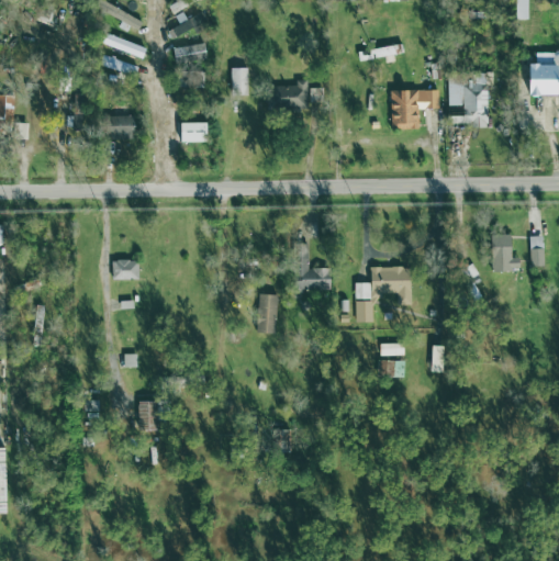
[(143,21),(104,0),(98,0),(94,6),(138,30),(143,21)]
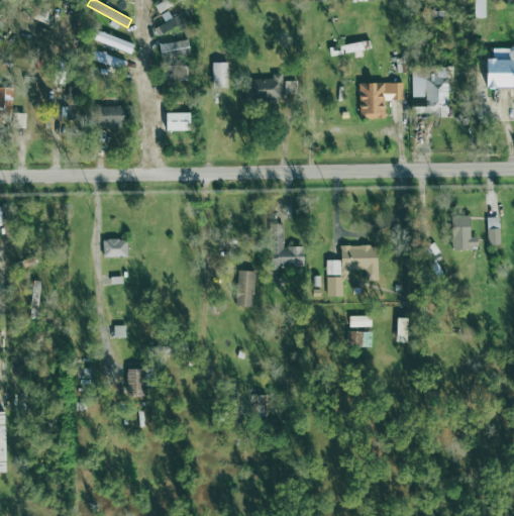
[(475,0),(476,18),(487,17),(486,0),(475,0)]
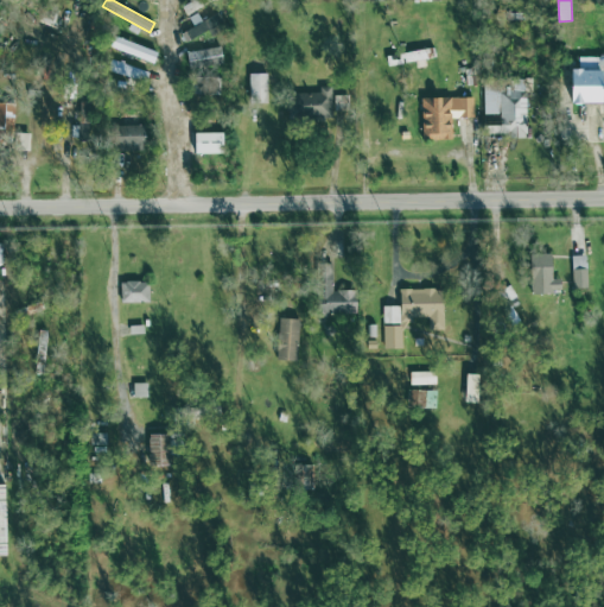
[(159,52),(109,32),(105,43),(154,63),(159,52)]
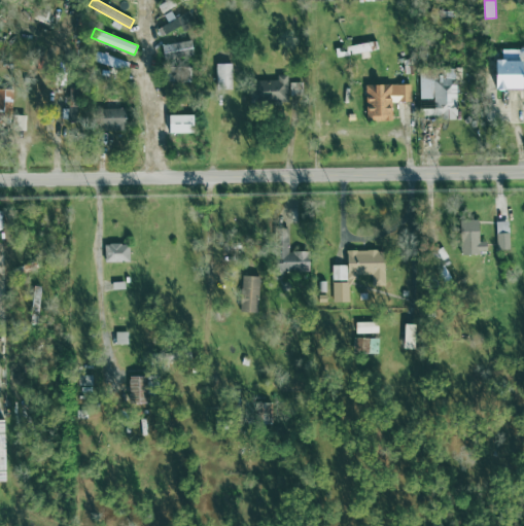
[(195,57),(194,40),(163,43),(165,59),(195,57)]
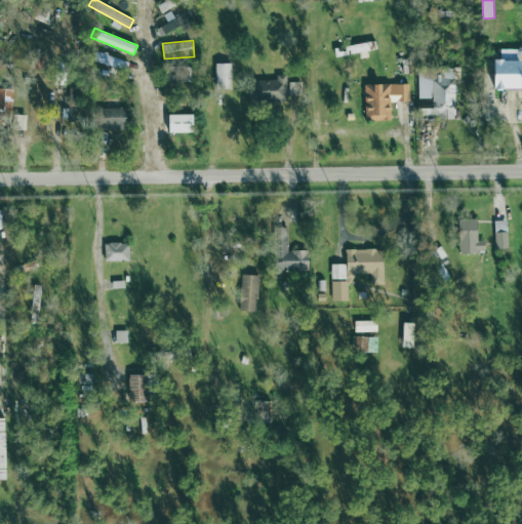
[(215,89),(232,89),(233,50),(216,49),(215,89)]
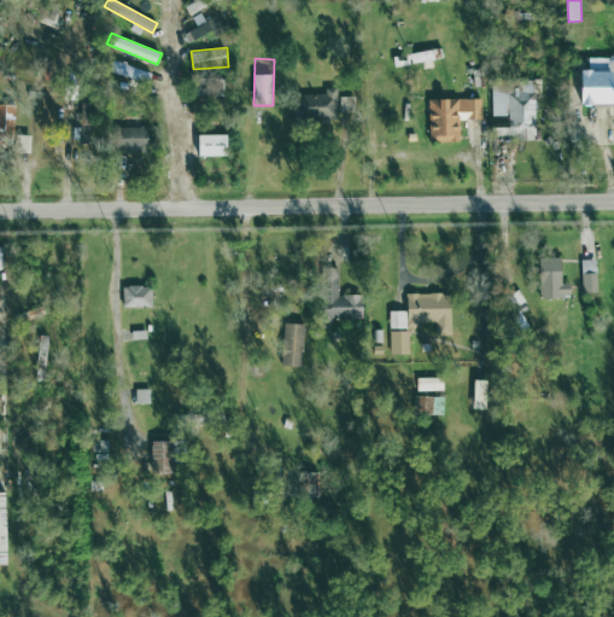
[(610,105),(610,58),(591,58),(591,70),(579,70),(579,104),(610,105)]
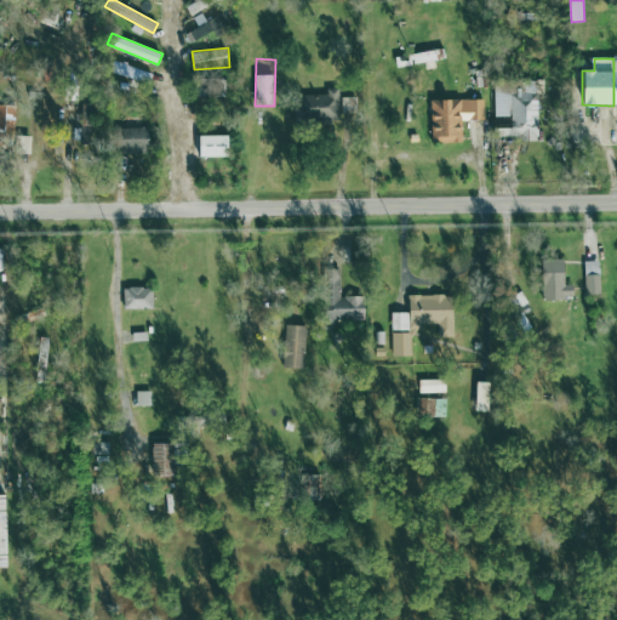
[(110,72),(150,85),(154,73),(114,61),(110,72)]
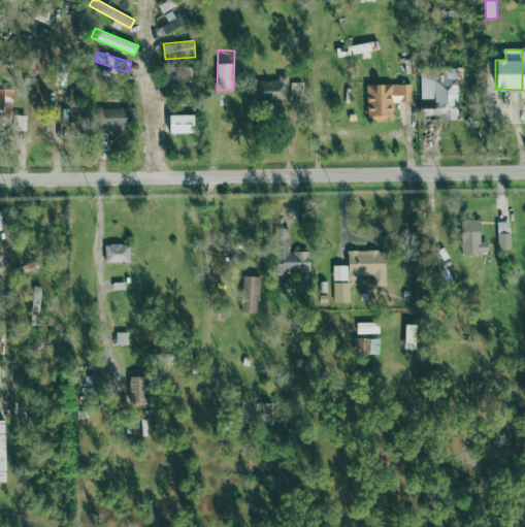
[(458,85),(454,85),(454,72),(422,72),(421,101),(423,101),(423,118),(458,119),(458,85)]
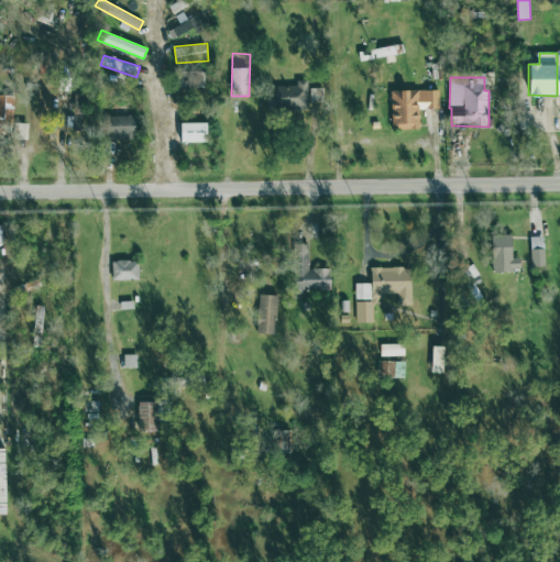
[(270,86),(270,108),(309,107),(309,80),(297,80),(297,86),(270,86)]
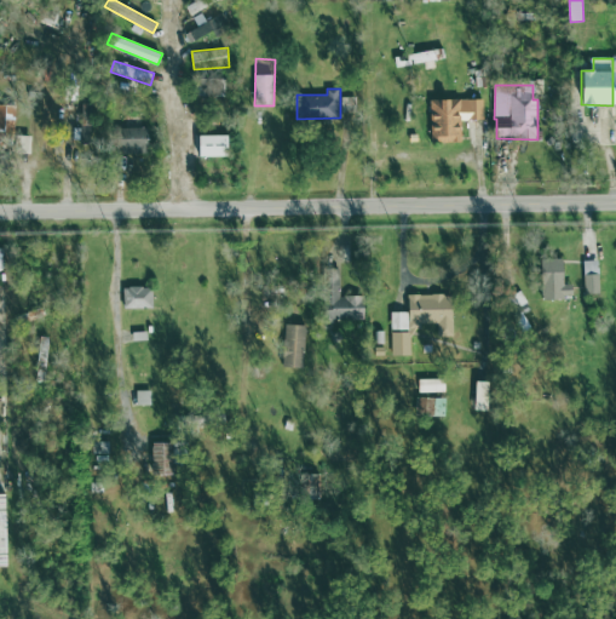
[(357,118),(357,97),(344,96),(343,118),(357,118)]
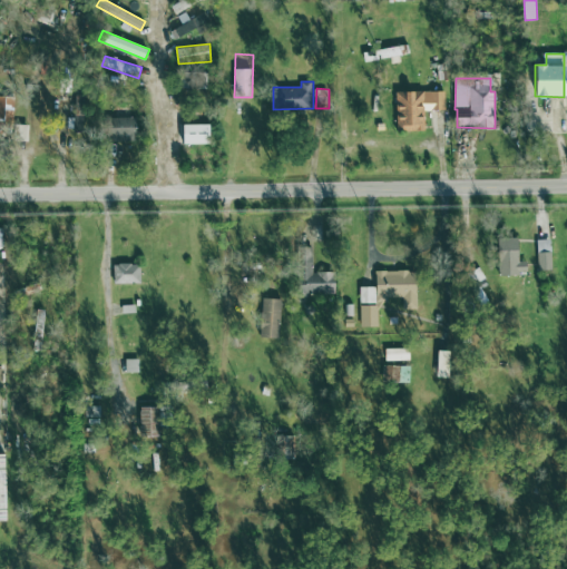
[(396,91),(397,131),(424,130),(424,110),(447,110),(446,90),(396,91)]
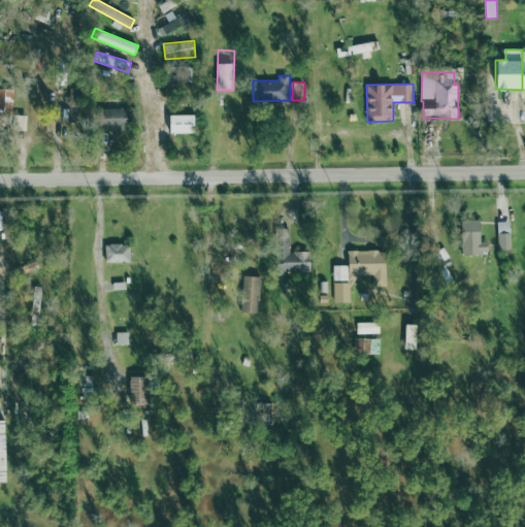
[(0,108),(13,109),(14,89),(0,88),(0,108)]
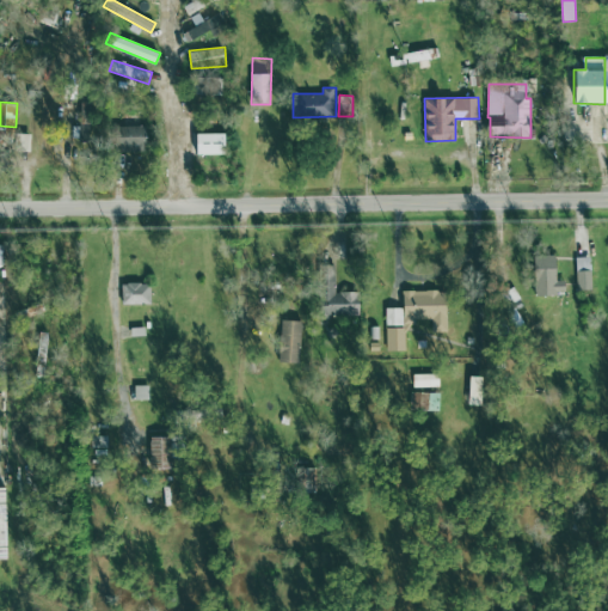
[(115,126),(115,152),(146,152),(146,126),(115,126)]
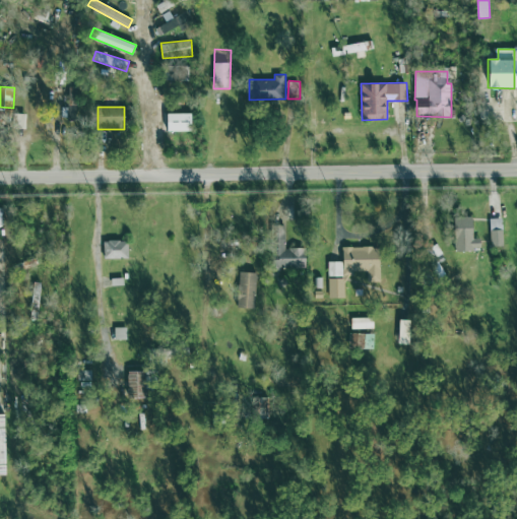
[(14,128),(25,128),(26,114),(15,113),(14,128)]
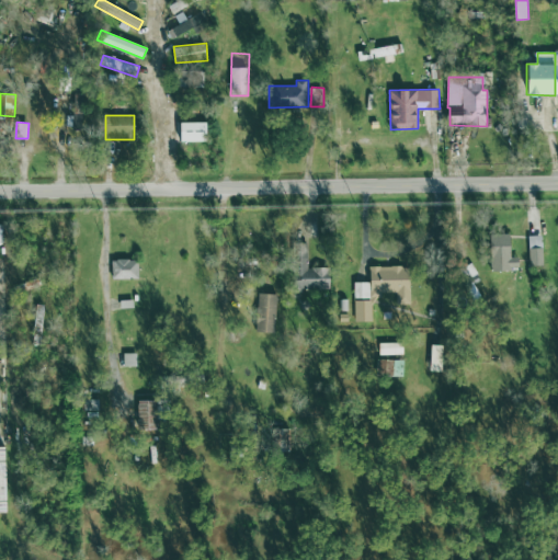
[(206,123),(179,122),(179,141),(206,143),(206,123)]
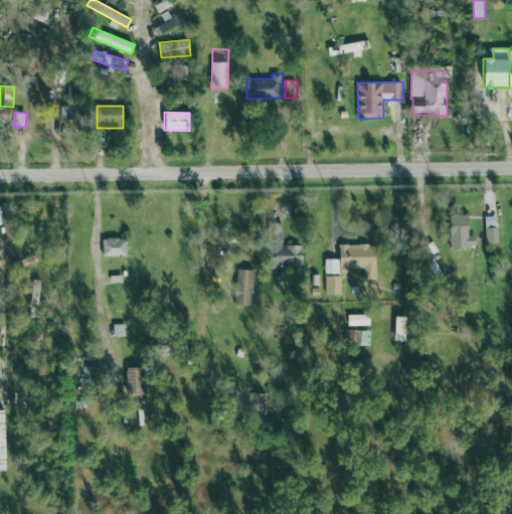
[(450,215),(451,248),(476,247),(476,235),(468,236),(467,214),(450,215)]
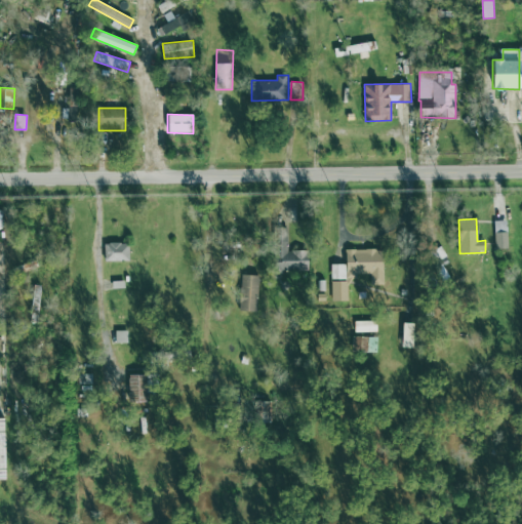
[(494,220),(495,249),(509,248),(508,220),(494,220)]
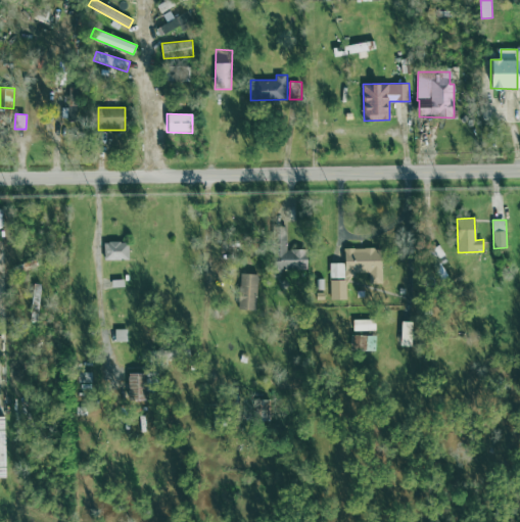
[(274,270),(309,269),(308,249),(288,250),(287,235),(273,235),(274,270)]
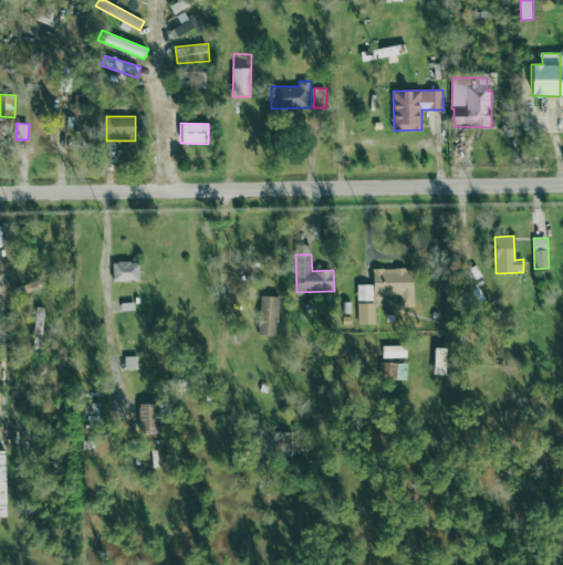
[(113,282),(139,281),(139,261),(112,262),(113,282)]
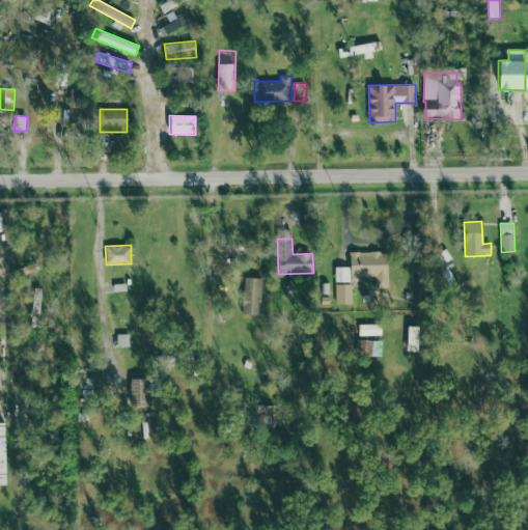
[(446,285),(454,281),(447,263),(453,261),(448,249),(433,255),(446,285)]
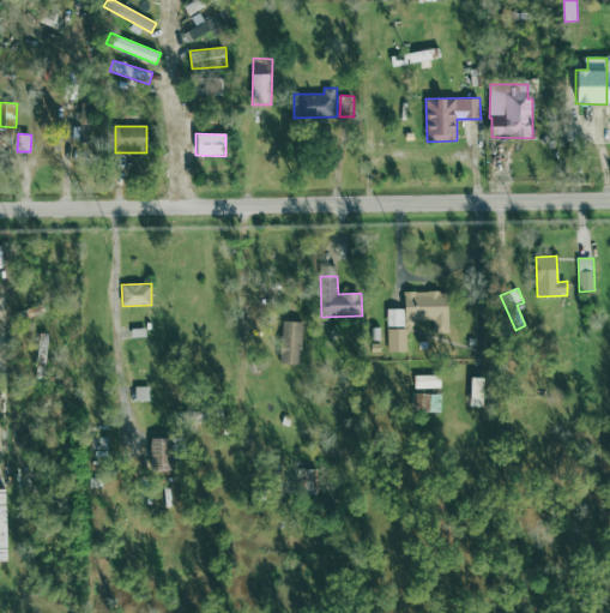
[(388,326),(418,325),(417,319),(434,319),(434,332),(448,332),(447,290),(404,292),(405,308),(387,308),(388,326)]
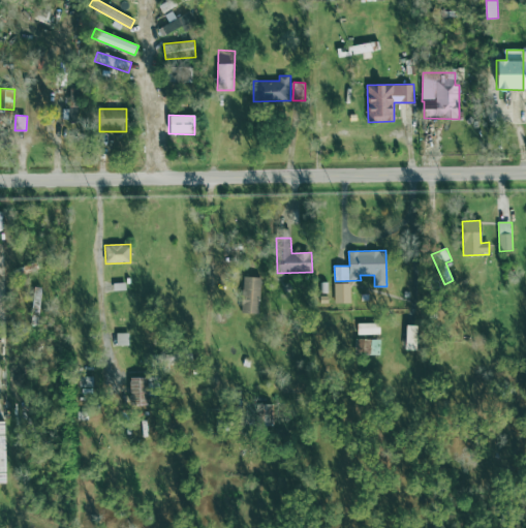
[(261,277),(243,277),(242,313),(259,314),(261,277)]
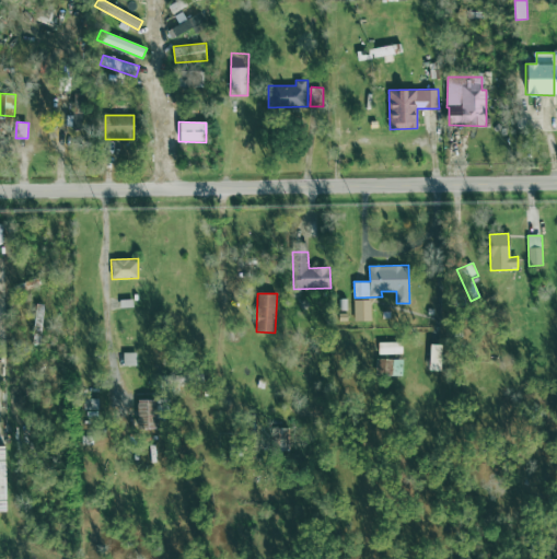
[(355,300),(355,321),(372,321),(371,300),(355,300)]
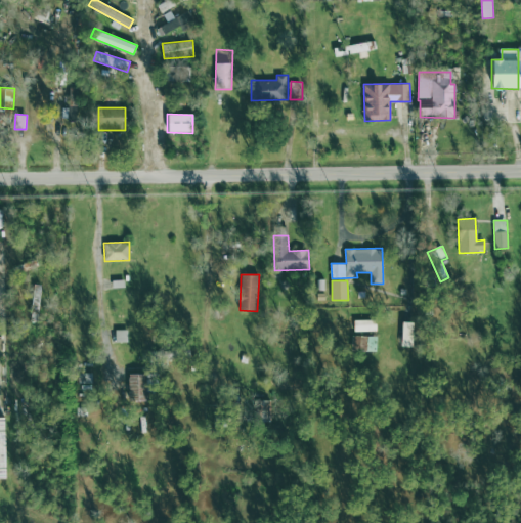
[(32,314),(40,315),(41,285),(33,285),(32,314)]
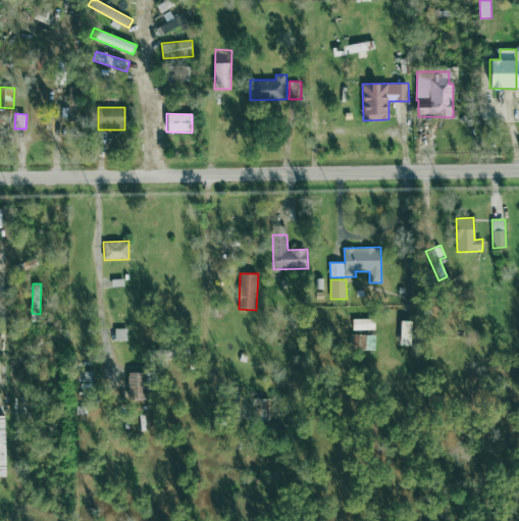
[(353,329),(375,329),(375,318),(353,318),(353,329)]
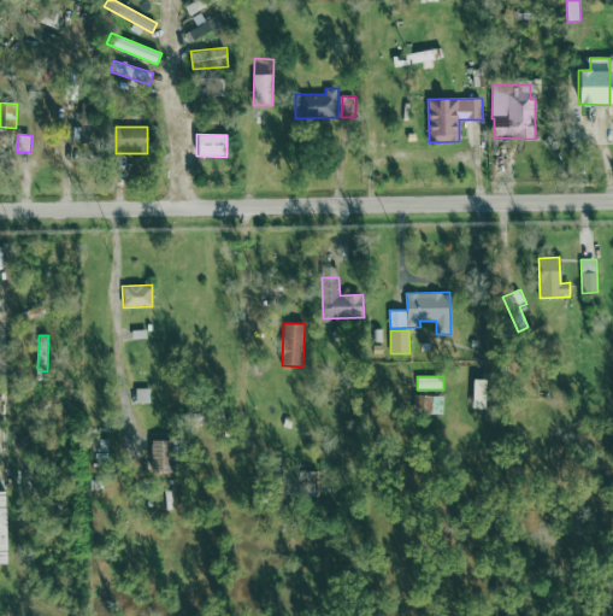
[(484,409),(485,380),(473,380),(472,409),(484,409)]
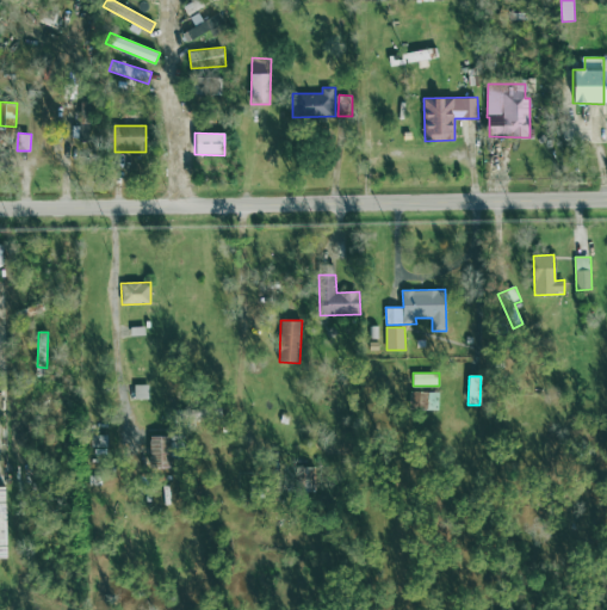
[(136,399),(149,399),(149,384),(135,384),(136,399)]
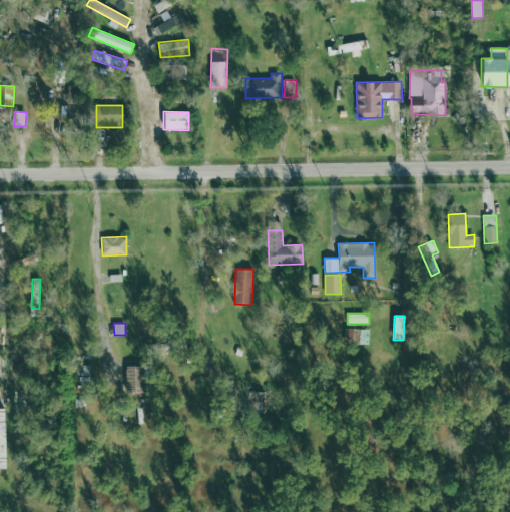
[(369,344),(370,329),(346,328),(346,343),(369,344)]
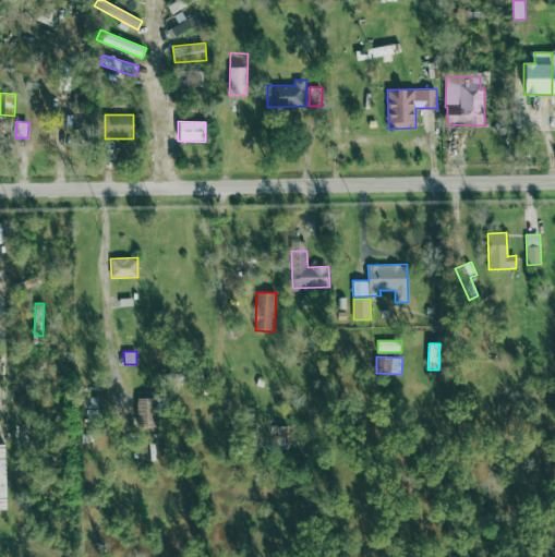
[(136,398),(136,427),(155,427),(154,398),(136,398)]
